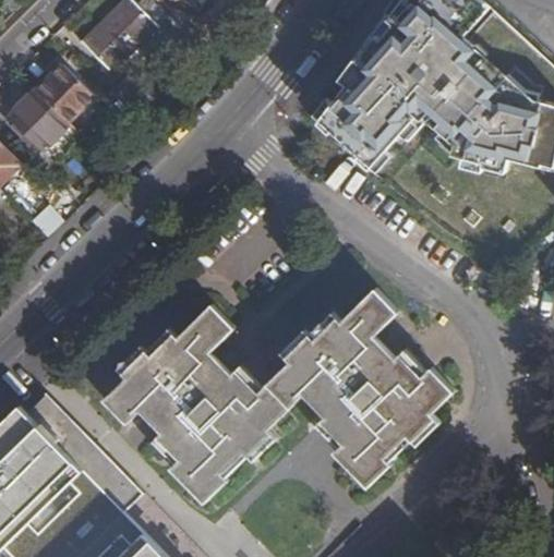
[(111,74),(158,26),(131,0),(119,0),(79,41),(111,74)]
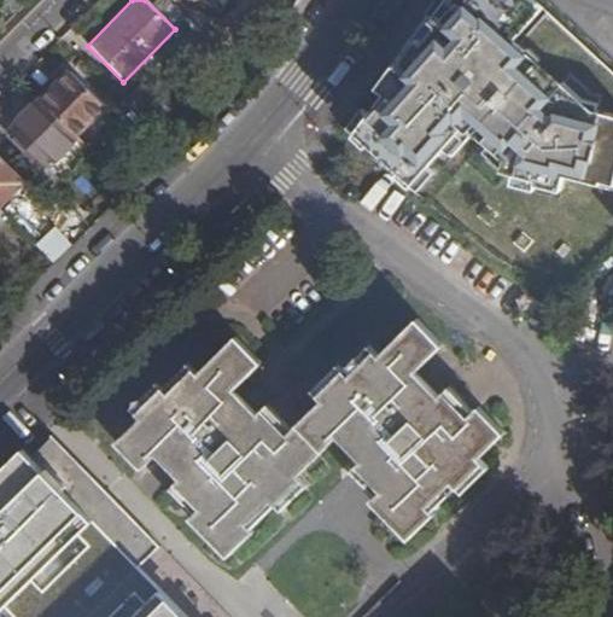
[(612,99),(530,1),(527,0),(441,0),(422,23),(430,29),(349,132),(407,182),(456,126),(496,163),(494,169),(524,185),(523,190),(544,202),(552,190),(612,222),(612,99)]
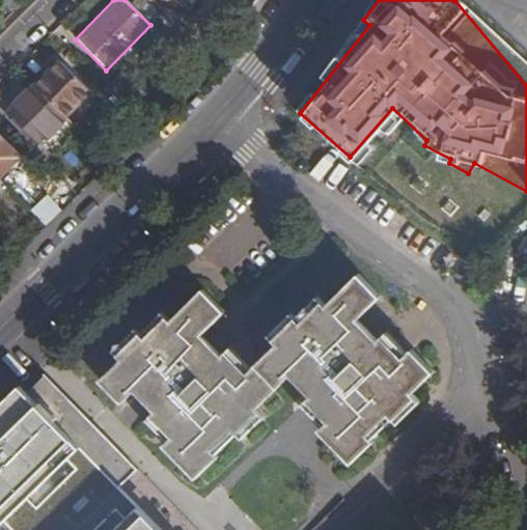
[(43,144),(93,93),(58,58),(7,108),(43,144)]
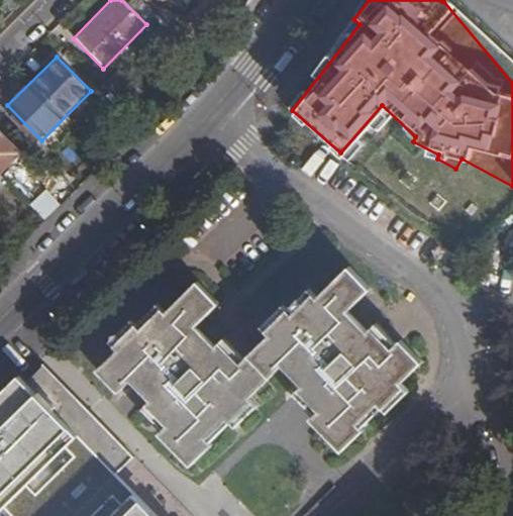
[(117,70),(102,85),(124,107),(140,92),(117,70)]
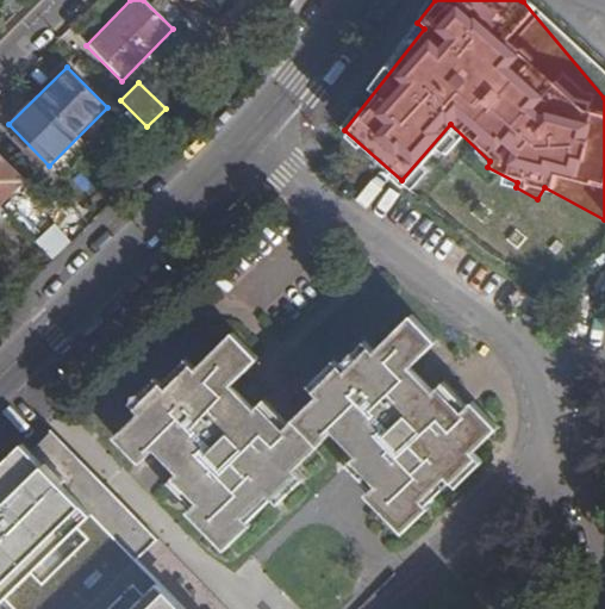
[(0,205),(27,178),(0,149),(0,205)]
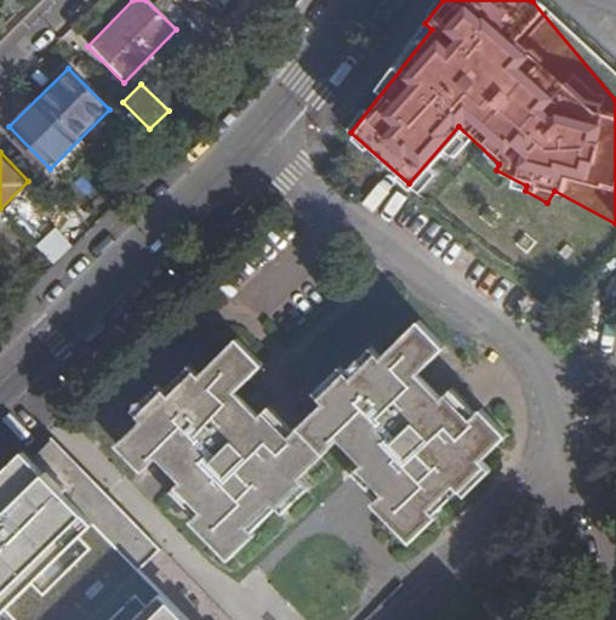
[(114,444),(130,462),(137,471),(152,458),(176,482),(169,488),(193,516),(188,521),(222,558),(247,534),(239,523),(263,500),(271,505),(296,481),(294,477),(335,439),(359,464),(348,473),(372,499),(369,502),(406,541),(432,517),(423,506),(449,483),(451,485),(478,461),(475,458),(500,436),(477,411),(465,422),(443,398),(438,400),(412,371),(435,350),(412,325),(376,359),(374,357),(348,381),(343,377),(318,399),(320,403),(281,439),(256,414),(252,417),(228,390),(252,364),(231,342),(192,377),(190,375),(165,399),(160,396),(136,419),(137,422),(114,444)]
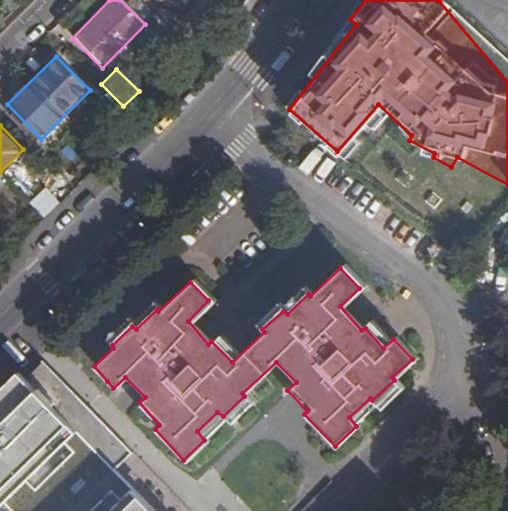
[(24,376),(18,370),(0,387),(0,510),(151,510),(112,469),(130,452),(42,359),(24,376)]
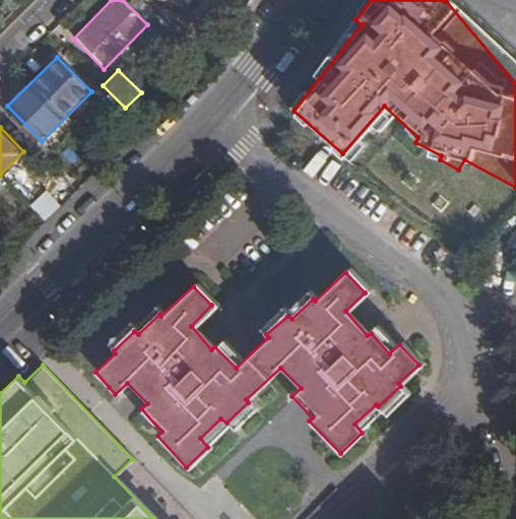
All buildings are outlined.
